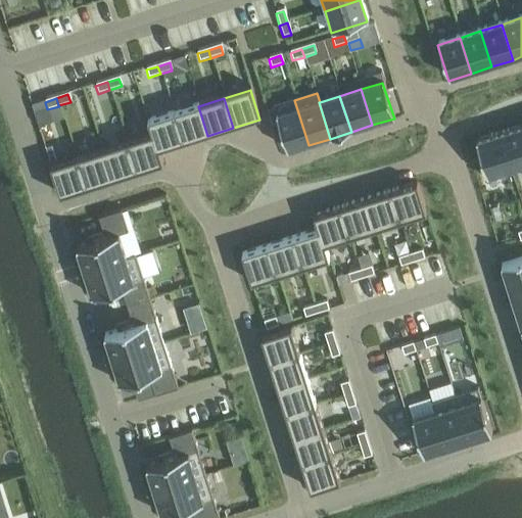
[(309,145),(294,100),(273,107),(287,152),(309,145)]
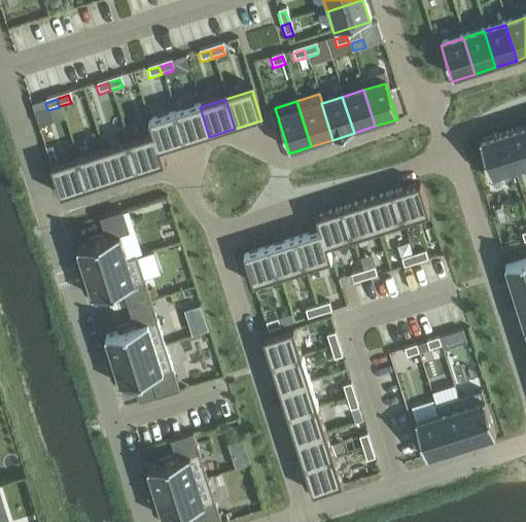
[(40,105),(31,108),(33,115),(43,112),(40,105)]
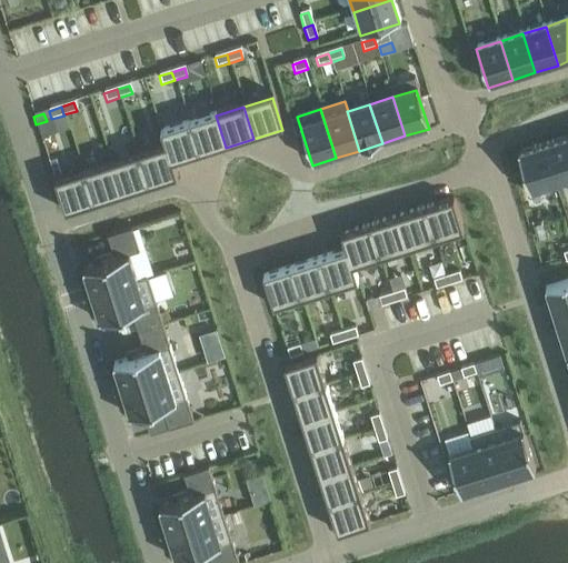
[(226,148),(216,116),(188,124),(198,157),(226,148)]
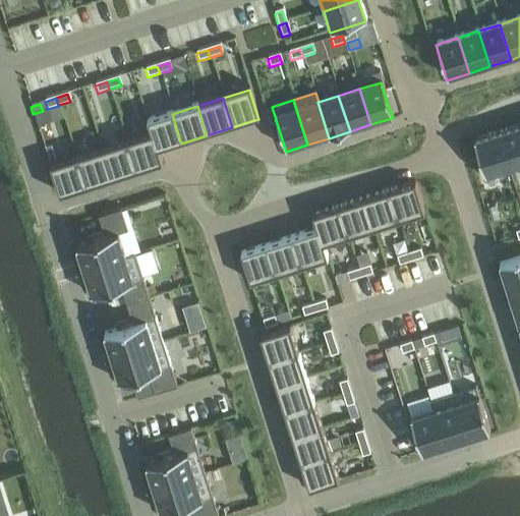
[(147,122),(151,135),(152,135),(157,151),(158,151),(181,144),(172,114),(147,122)]
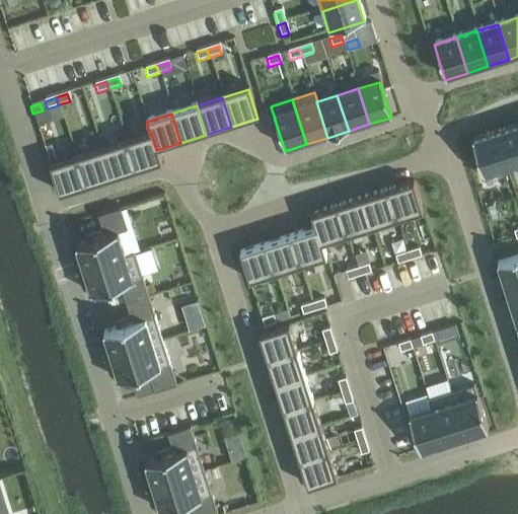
[(507,169),(517,165),(517,132),(517,128),(495,135),(506,170),(507,169)]
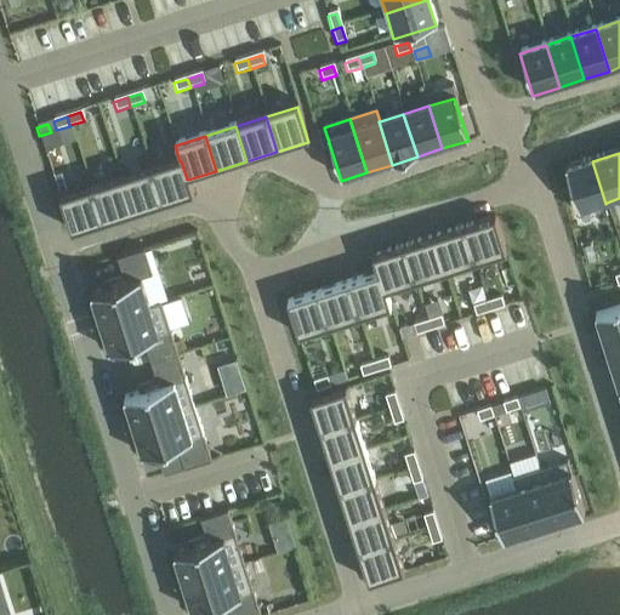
[(180,161),(151,170),(163,206),(193,197),(188,180),(187,180),(181,161),(180,161)]
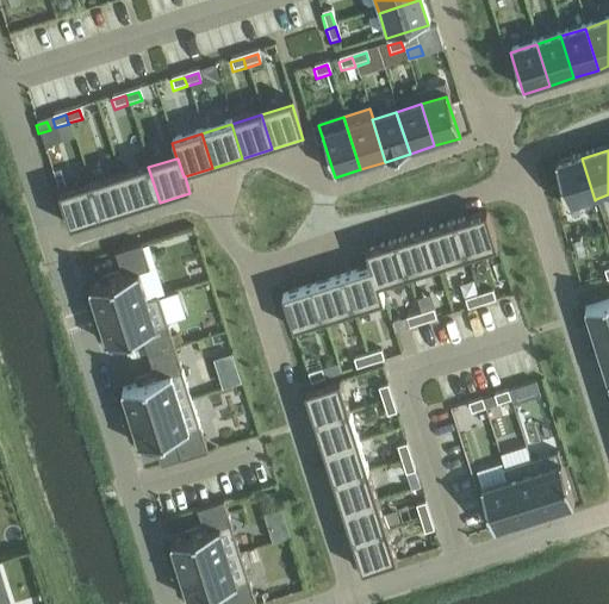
[(597,205),(596,199),(595,200),(582,159),(554,167),(570,213),(597,205)]
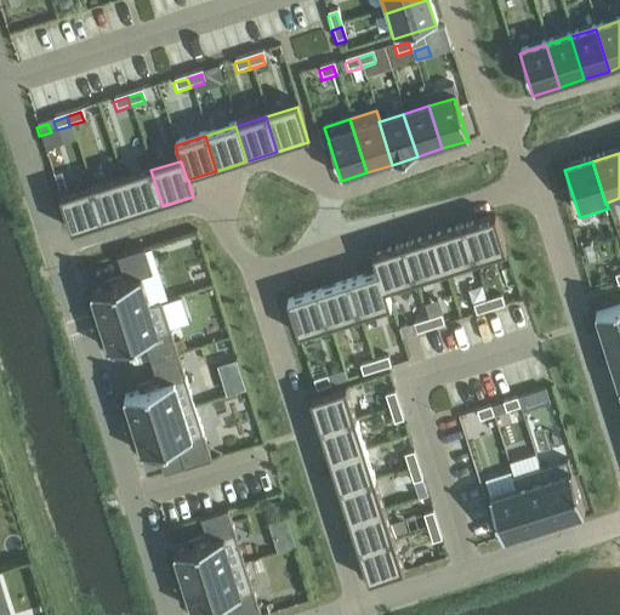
[(151,170),(120,180),(132,216),(163,206),(151,170)]
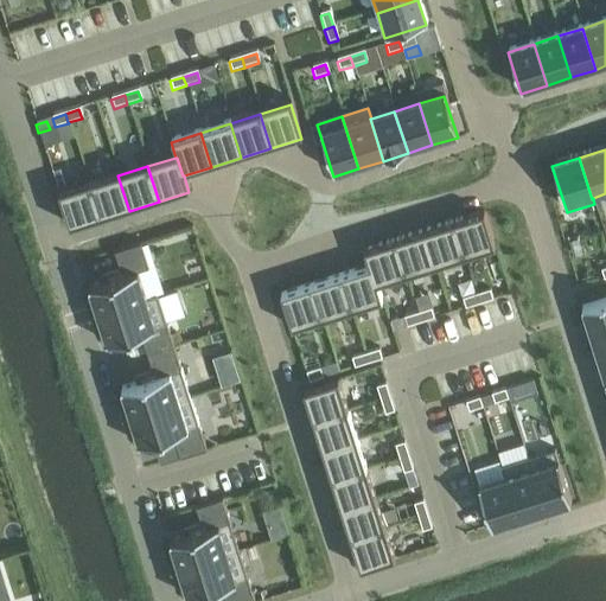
[(129,211),(117,176),(88,185),(100,221),(129,211)]
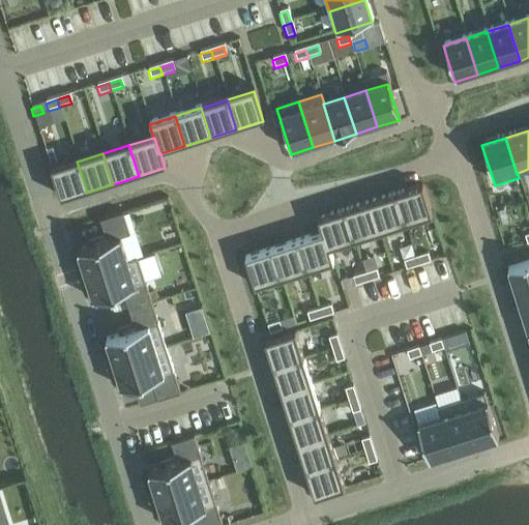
[(60,201),(87,193),(77,162),(50,171),(60,201)]
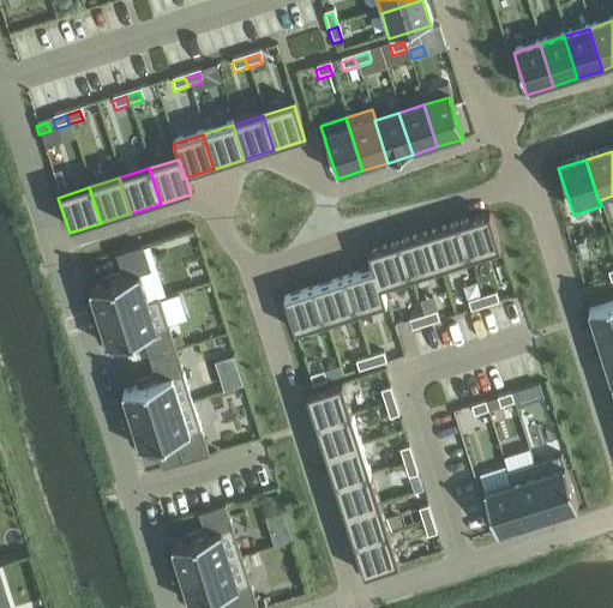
[(458,227),(469,263),(499,253),(488,217),(458,227)]
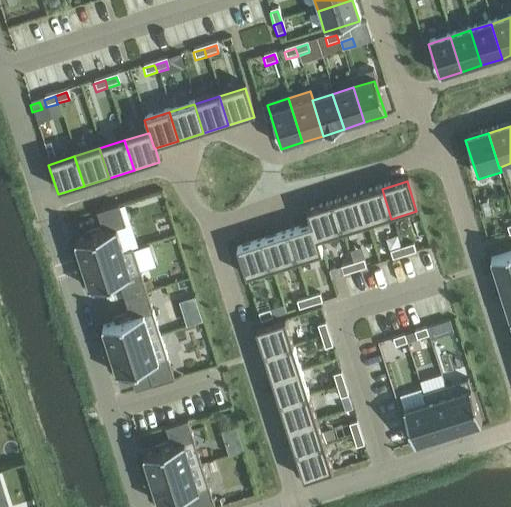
[(366,227),(391,219),(382,189),(357,197),(366,227)]
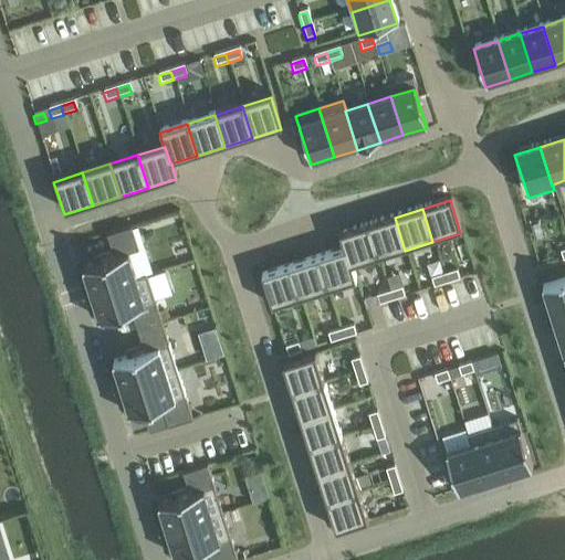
[(405,251),(395,218),(367,226),(377,260),(405,251)]
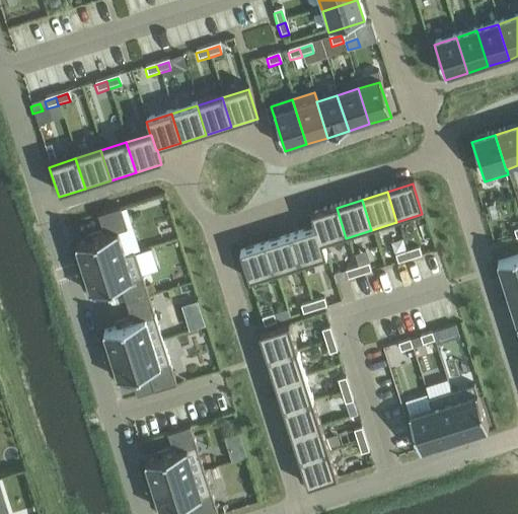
[(320,246),(321,245),(346,238),(337,208),(310,217),(315,230),(320,246)]
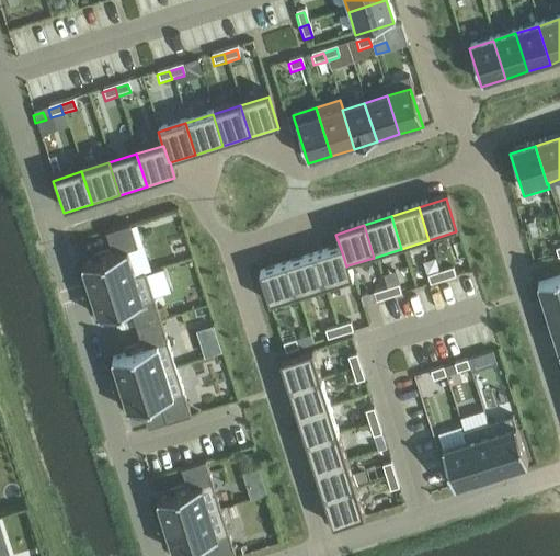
[(81,269),(90,295),(135,281),(135,280),(126,254),(137,251),(129,228),(105,236),(111,252),(96,257),(99,263),(81,269)]
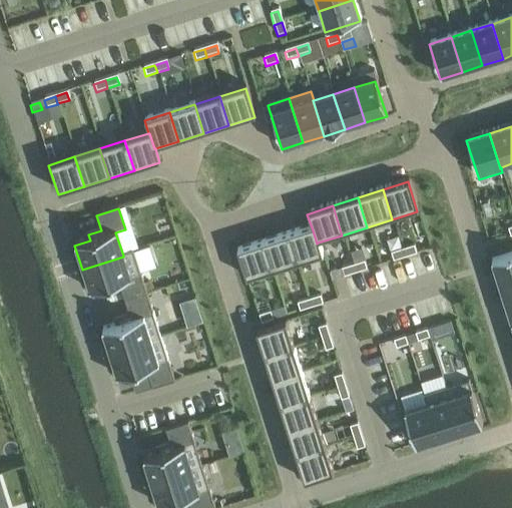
[(322,256),(318,242),(317,243),(312,227),(286,235),(296,265),(322,256)]
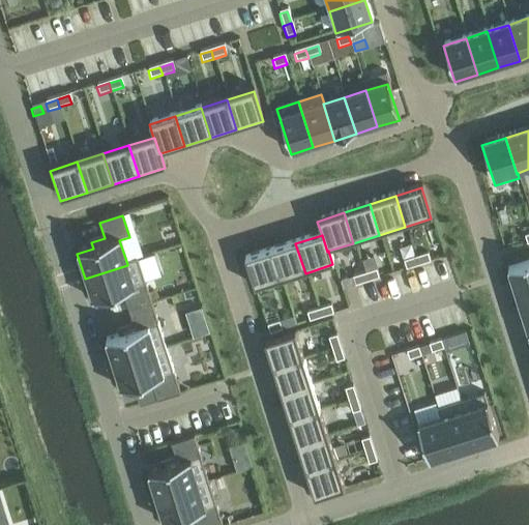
[(280,282),(305,273),(295,243),(270,252),(280,282)]
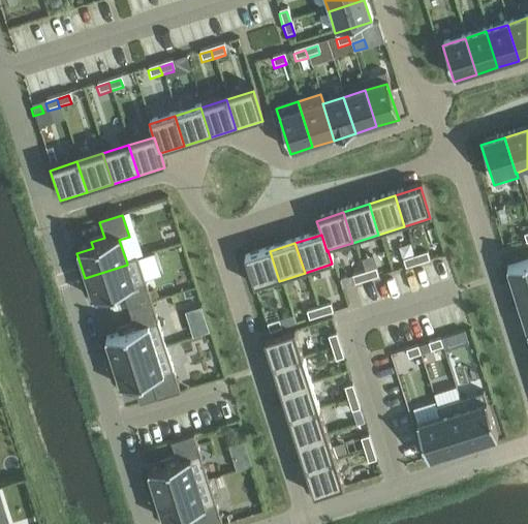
[(279,281),(270,251),(244,258),(253,289),(279,281)]
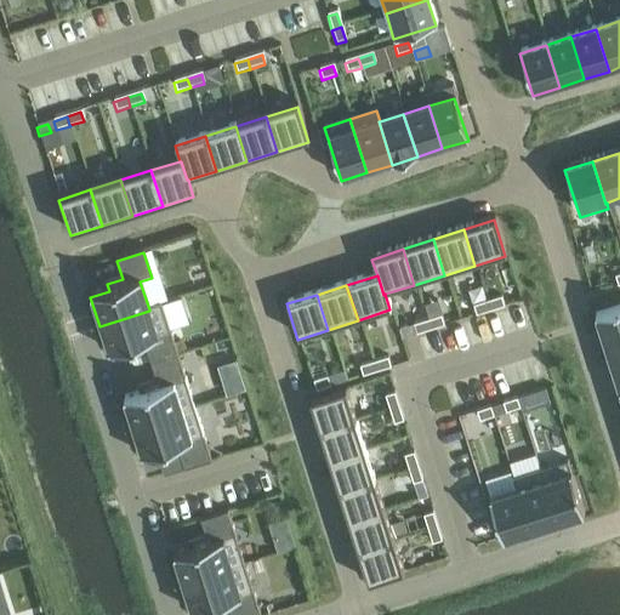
[(500,300),(487,303),(489,313),(504,309),(500,300)]
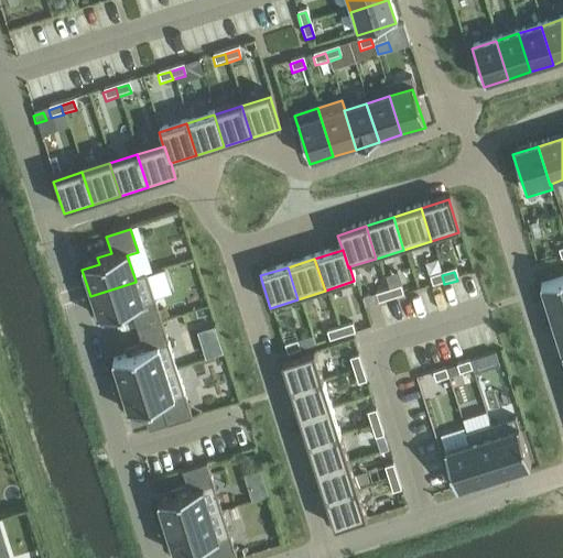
[(444,284),(442,275),(429,280),(432,288),(444,284)]
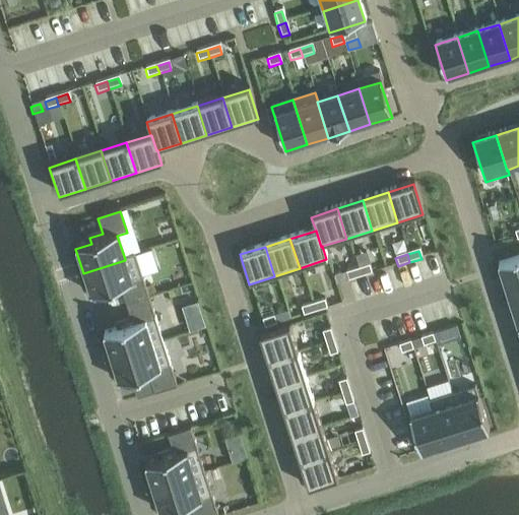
[(122,294),(126,308),(148,301),(134,256),(125,259),(125,260),(83,273),(90,298),(108,292),(109,296),(109,298),(122,294)]
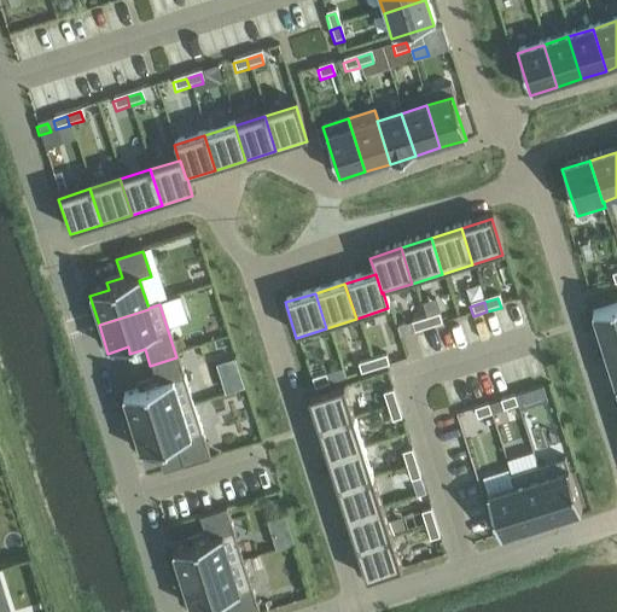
[(616,307),(592,316),(600,342),(616,336),(616,307)]
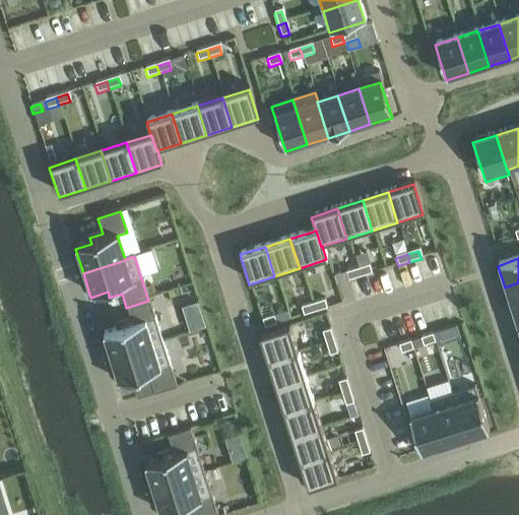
[(369,267),(357,270),(360,278),(371,274),(369,267)]
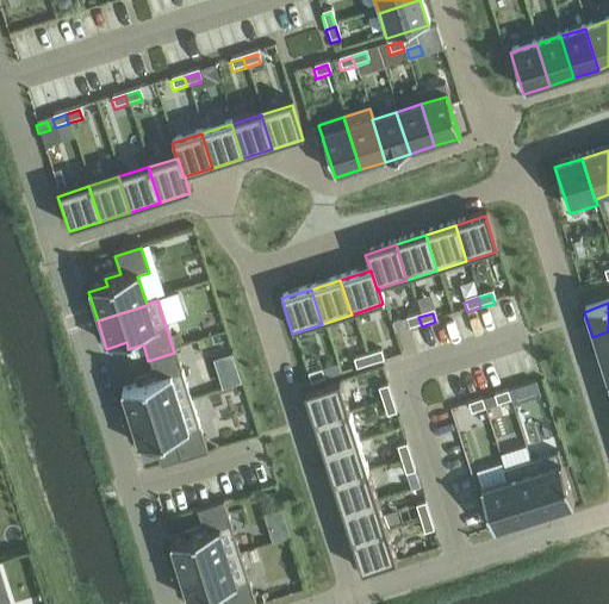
[(422,327),(418,317),(405,322),(408,331),(422,327)]
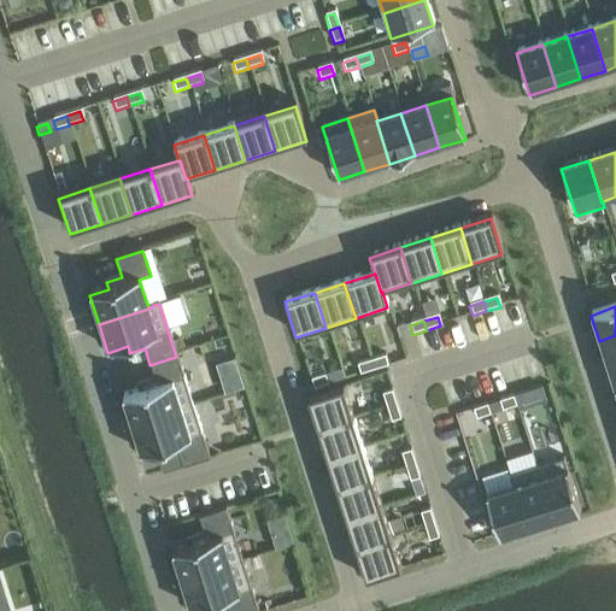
[(615,335),(599,341),(606,366),(615,363),(615,335)]
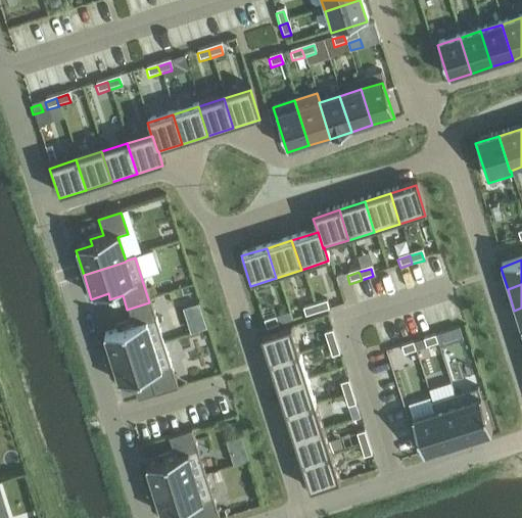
[(149,302),(127,310),(131,323),(117,327),(119,329),(121,332),(103,338),(111,363),(162,345),(149,302)]
